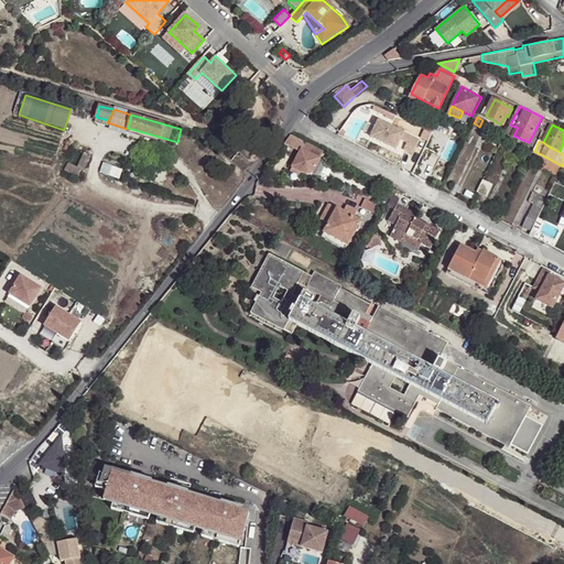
[(323,153),(304,143),(290,172),(297,175),(299,173),(307,177),(312,175),(323,153)]
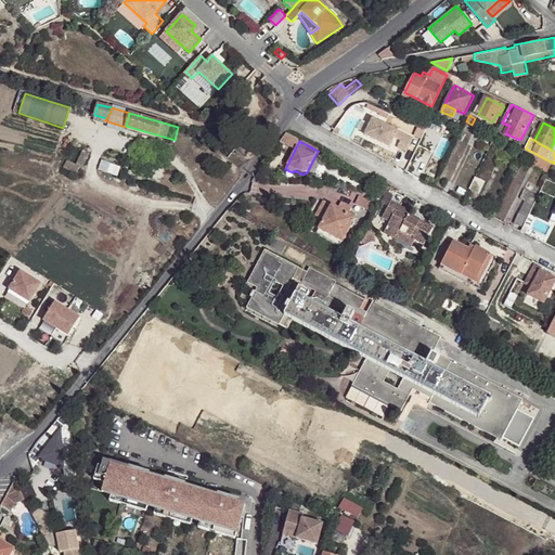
[(127,169),(121,168),(98,162),(95,170),(125,179),(127,169)]
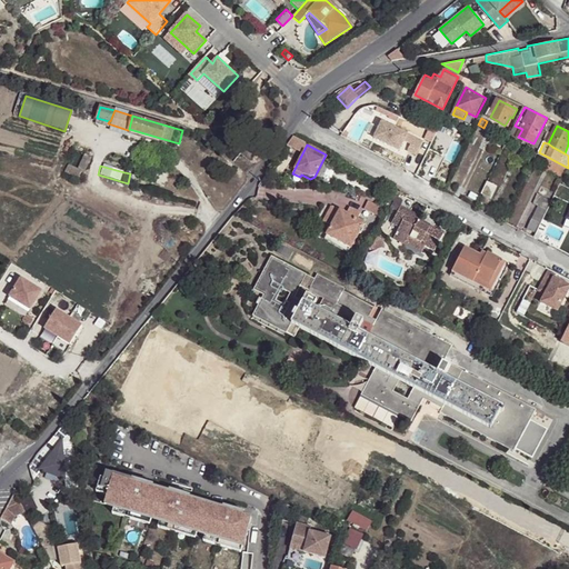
[(498,186),(488,181),(482,193),(491,198),(498,186)]
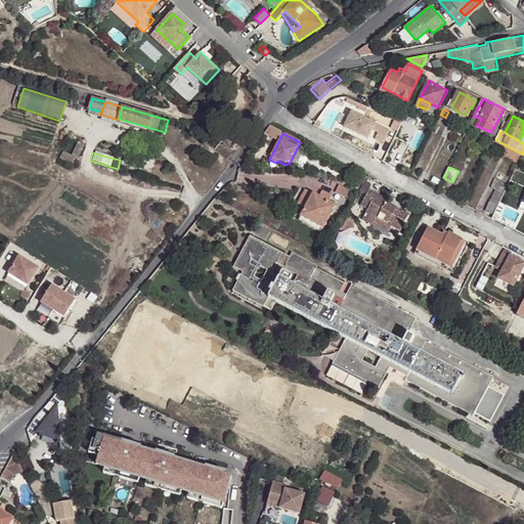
[(358,180),(361,174),(356,171),(353,178),(358,180)]
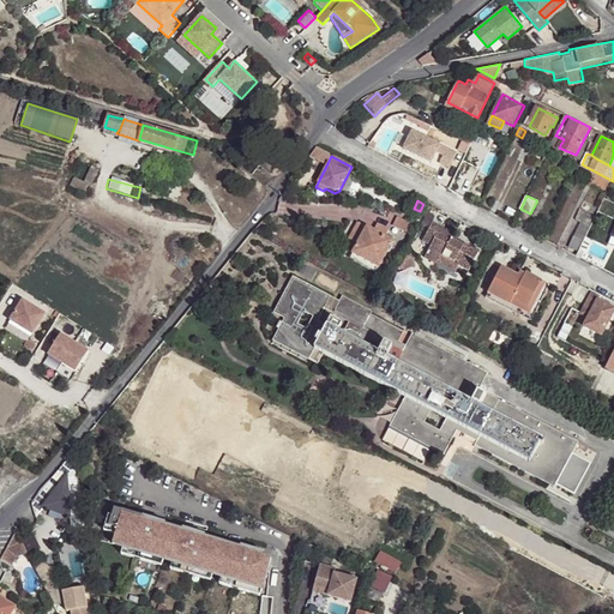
[(581,220),(590,226),(593,220),(576,212),(573,218),(571,223),(576,226),(581,220)]
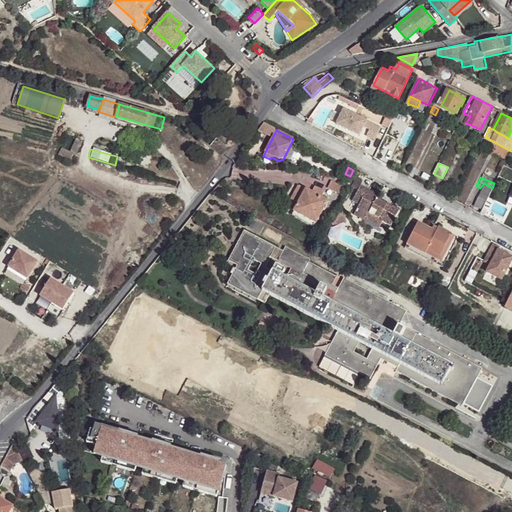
[(358,180),(357,183),(367,188),(369,185),(358,180)]
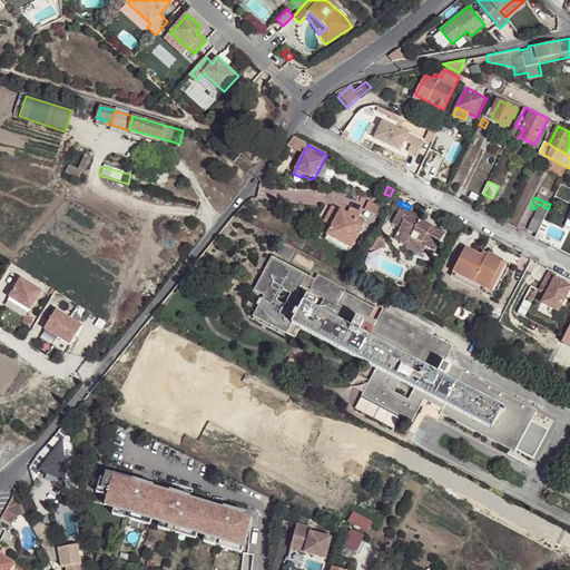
[(369,202),(365,209),(377,216),(382,208),(369,202)]
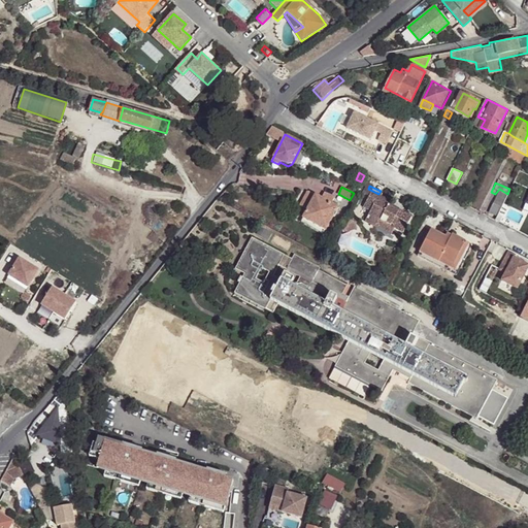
[(378,194),(368,189),(361,202),(368,205),(363,216),(372,221),(376,213),(388,220),(401,227),(410,211),(396,204),(395,206),(387,201),(388,199),(390,196),(381,191),(378,194)]
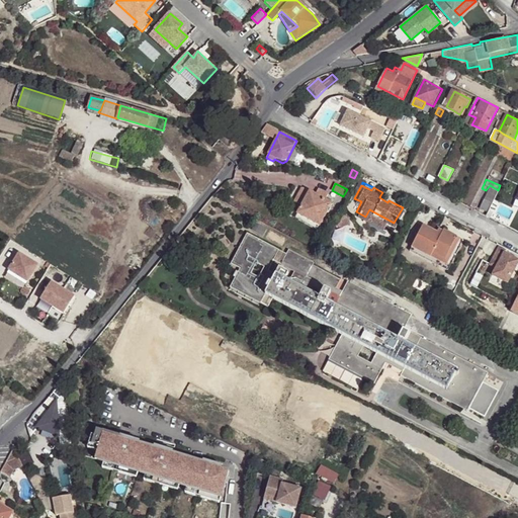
[(483,198),(491,203),(498,190),(490,185),(486,190),(483,198)]
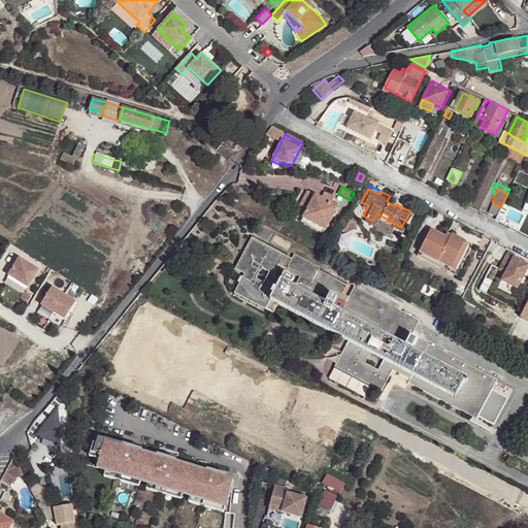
[(307,192),(304,198),(311,202),(316,196),(307,192)]
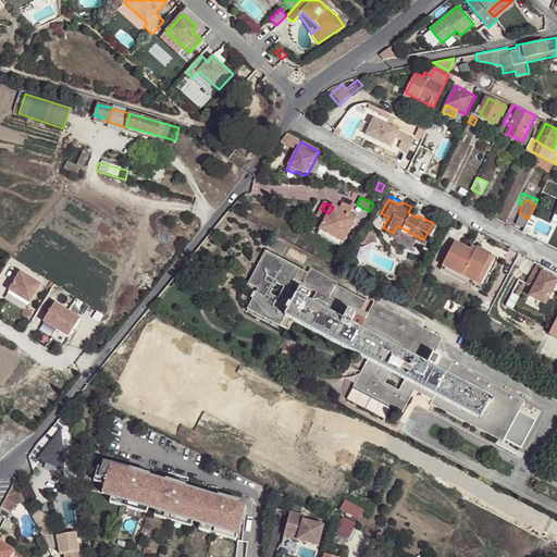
[(338,210),(348,215),(351,209),(342,205),(338,210)]
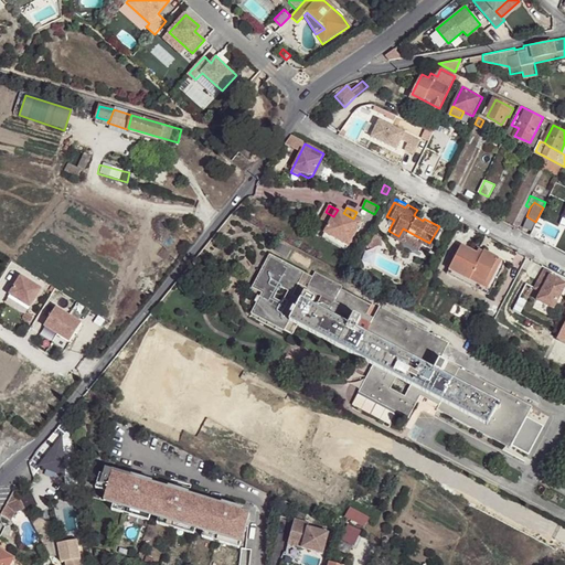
[(338,210),(333,216),(356,228),(360,222),(353,219),(343,213),(338,210)]
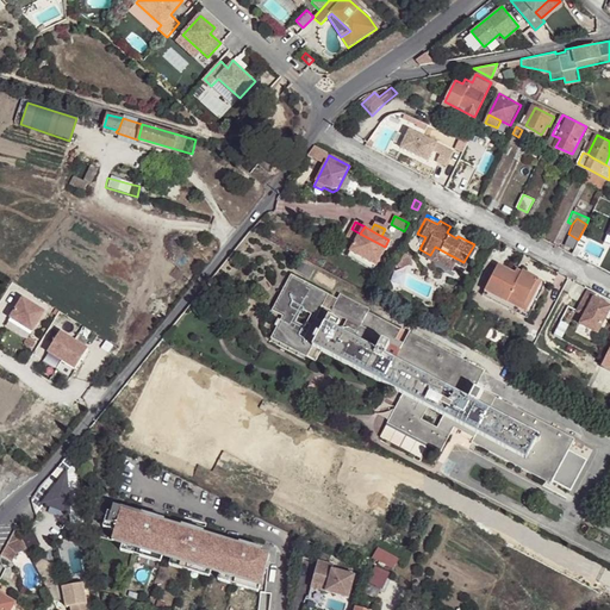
[(360,234),(352,229),(347,238),(355,243),(360,234)]
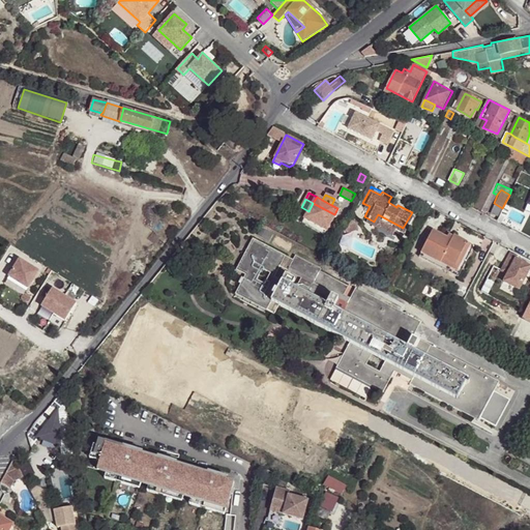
[(313,203),(308,211),(303,219),(326,231),(334,214),(313,203)]
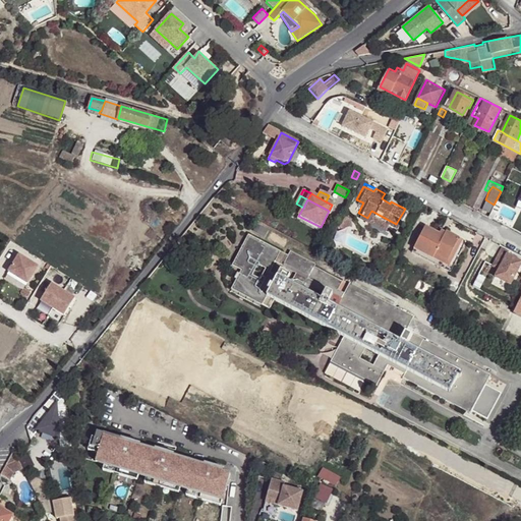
[(479,212),(488,216),(494,205),(485,199),(479,212)]
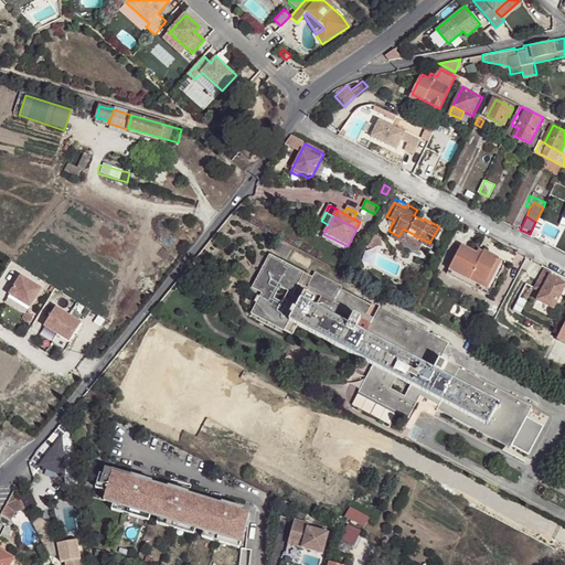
[(403,228),(398,236),(411,243),(415,235),(403,228)]
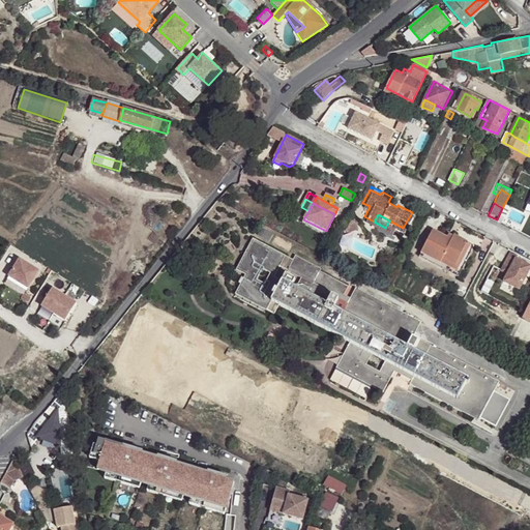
[(324,235),(326,231),(303,219),(301,224),(324,235)]
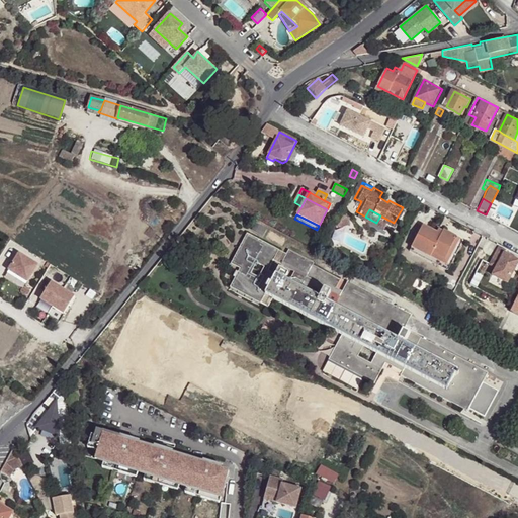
[(424,216),(409,244),(427,253),(424,258),(438,265),(458,228),(444,221),(441,226),(438,224),(424,216)]
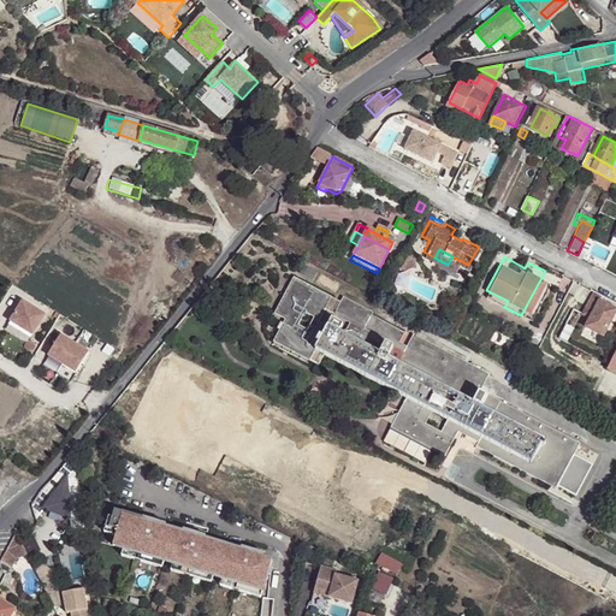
[(552,274),(545,271),(521,315),(529,319),(552,274)]
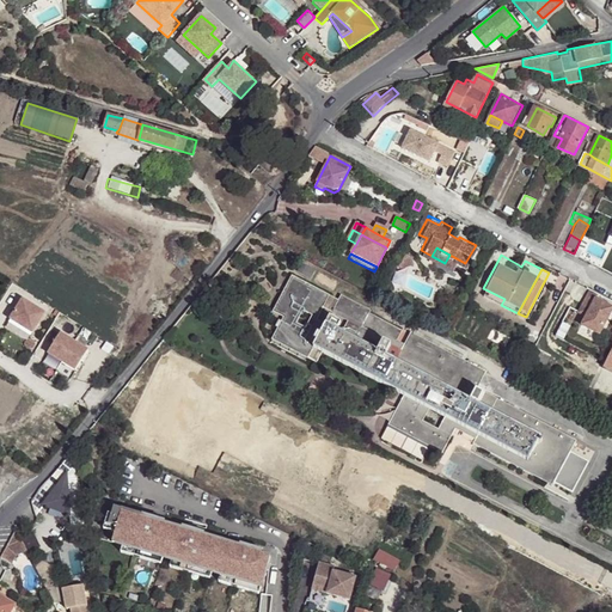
[(539,439),(343,335),(326,326),(317,322),(323,311),(330,298),(295,280),(276,317),(285,320),(274,340),(308,357),(313,350),(314,350),(316,348),(403,395),(402,398),(428,411),(444,420),(526,463),(539,439)]
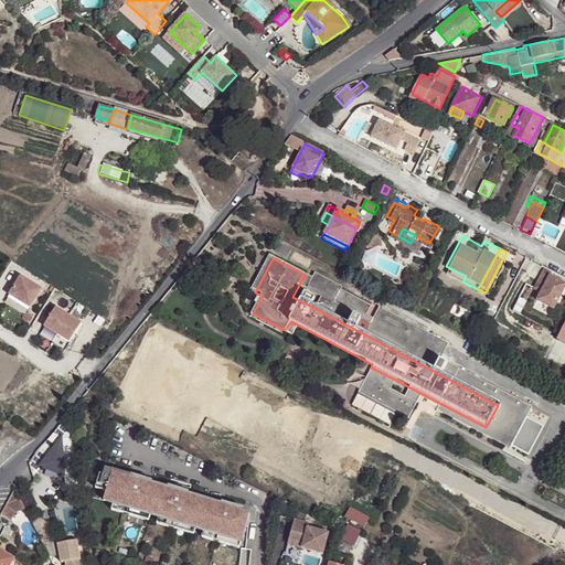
[(551,269),(542,265),(531,286),(540,290),(535,298),(552,307),(564,281),(548,273),(551,269)]
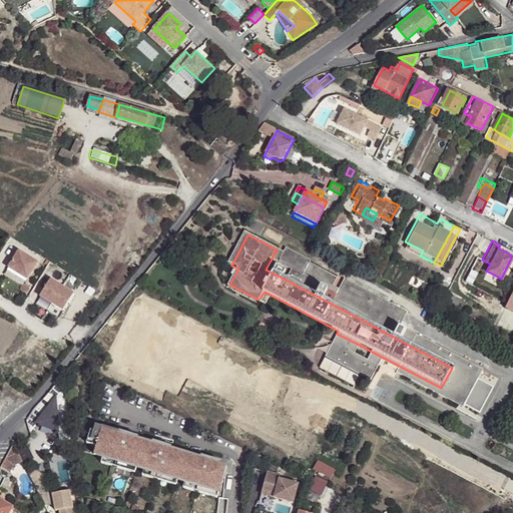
[(423,250),(405,241),(403,245),(420,255),(423,250)]
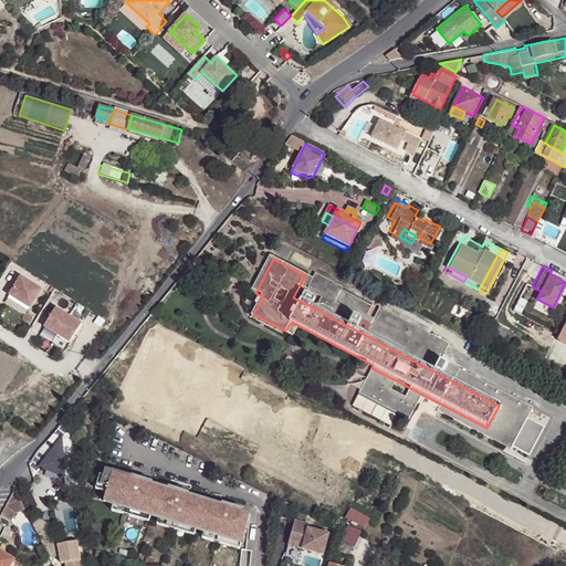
[(299,287),(306,291),(313,280),(305,275),(299,287)]
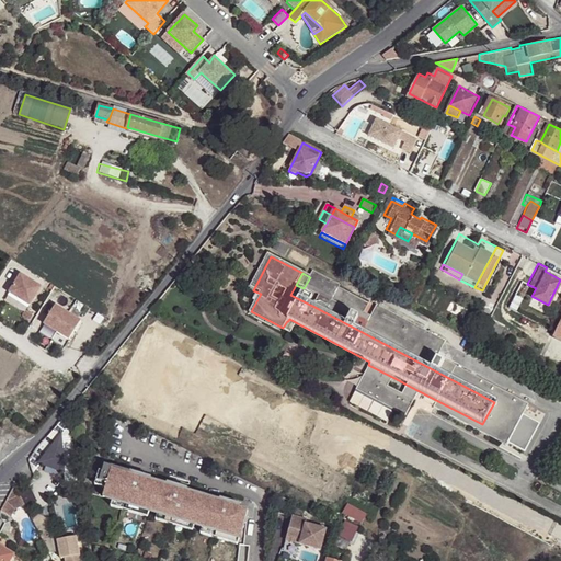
[(320,297),(315,307),(494,402),(482,424),(407,385),(401,397),(386,389),(392,377),(368,365),(354,392),(403,419),(416,395),(436,404),(434,408),(506,446),(508,443),(523,415),(528,404),(438,357),(445,343),(377,306),(370,318),(363,315),(368,306),(339,290),(340,287),(313,273),(310,277),(304,288),(320,297)]
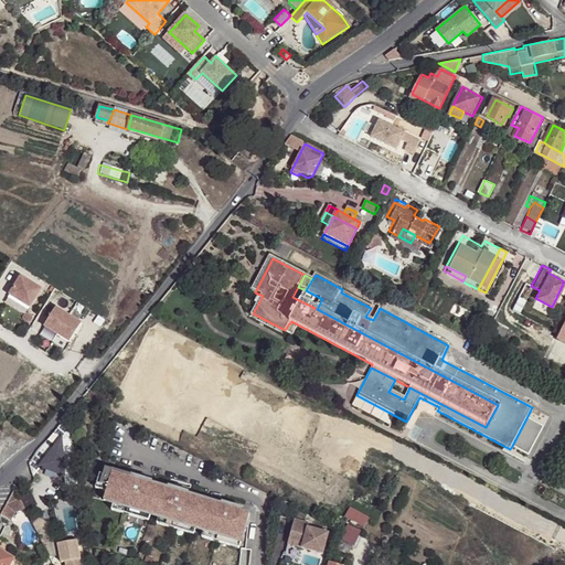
[(21,278),(11,296),(31,308),(42,290),(21,278)]
